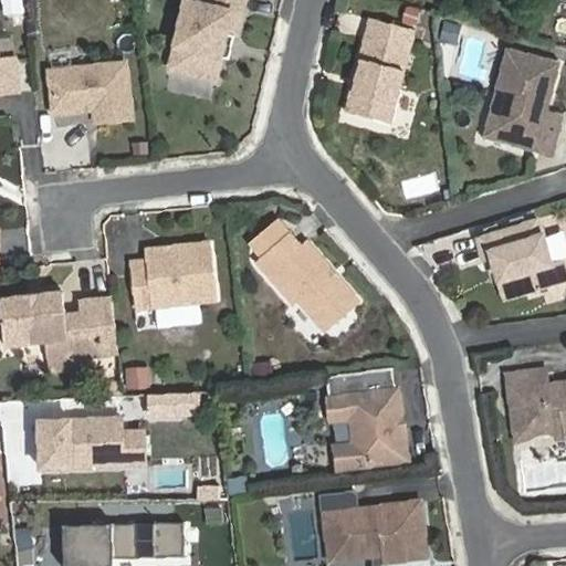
[(20,0),(12,0),(4,1),(7,12),(21,10),(20,0)]
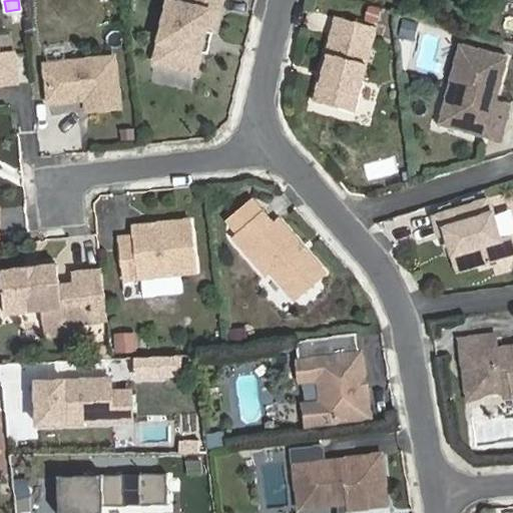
[(220,0),(195,0),(194,7),(170,1),(155,62),(196,72),(200,52),(205,31),(213,33),(220,0)]
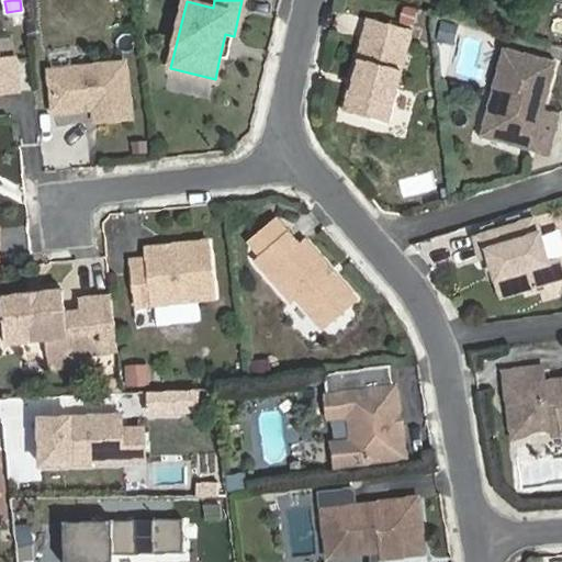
[(416,10),(405,7),(401,22),(413,24),(416,10)]
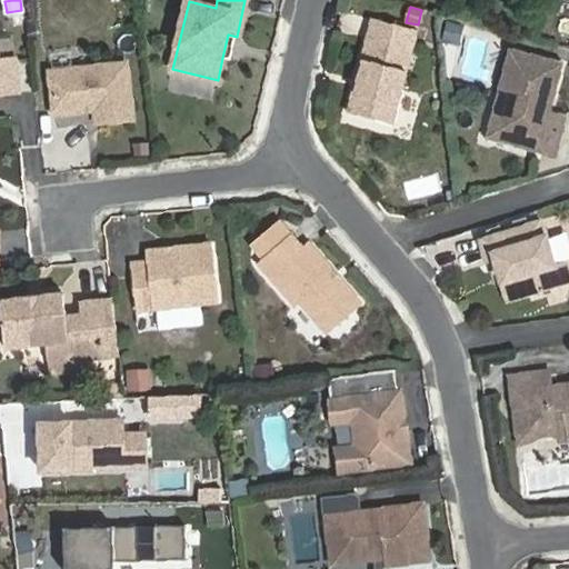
[(418,30),(372,18),(358,73),(363,76),(360,86),(355,85),(348,111),(395,122),(418,30)]
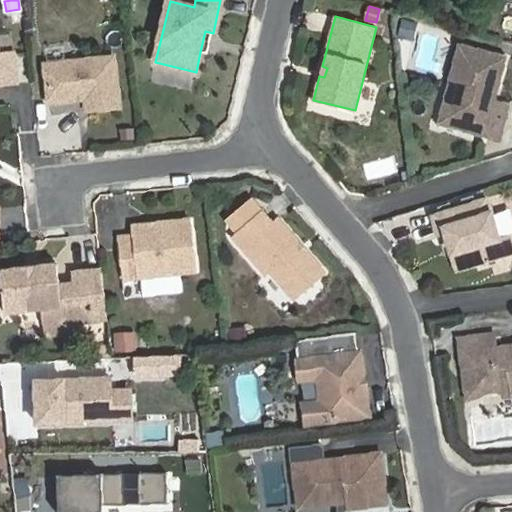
[(420,26),(404,22),(400,35),(417,40),(420,26)]
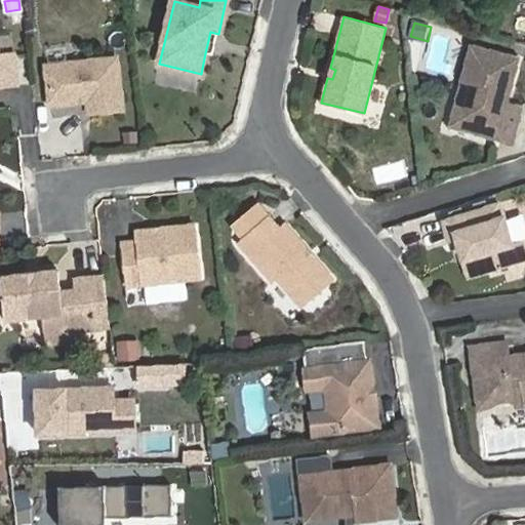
[(210,32),(205,53),(213,54),(218,34),(210,32)]
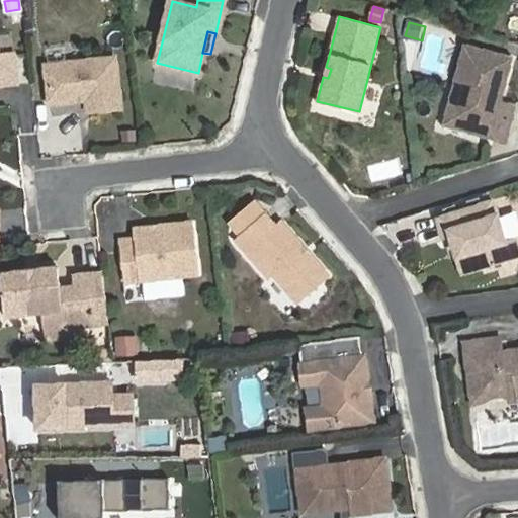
[(514,57),(465,45),(455,79),(463,81),(453,120),(494,131),(492,139),(508,143),(517,105),(503,101),(514,57)]
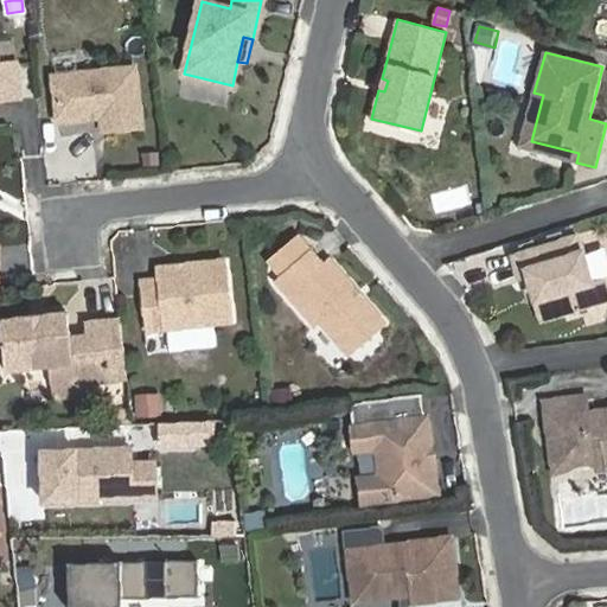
[(0,94),(1,95),(2,100),(20,97),(17,63),(0,65),(0,94)]
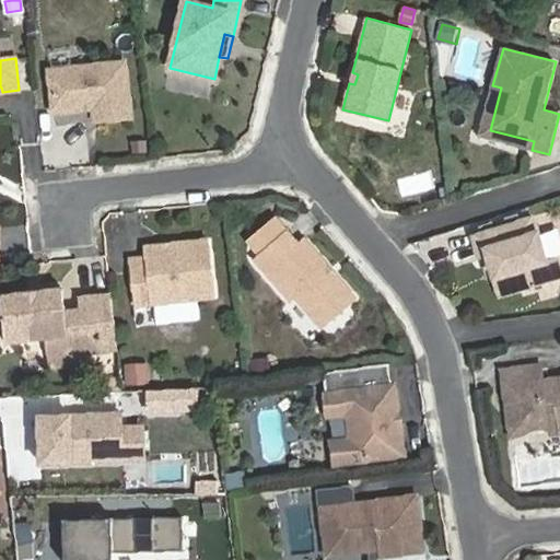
[(125,63),(50,72),(56,113),(95,108),(97,121),(131,118),(125,63)]
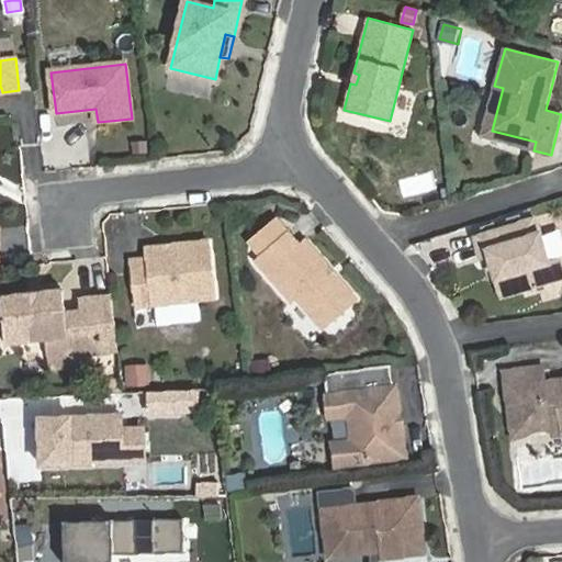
[(482,136),(534,150),(536,142),(492,131),(503,88),(494,86),(482,136)]
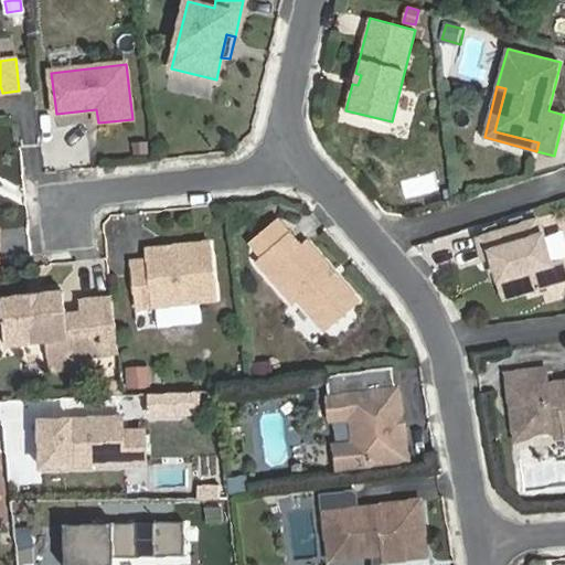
[(536,219),(478,237),(486,260),(493,258),(507,300),(564,281),(564,270),(562,259),(551,263),(536,219)]
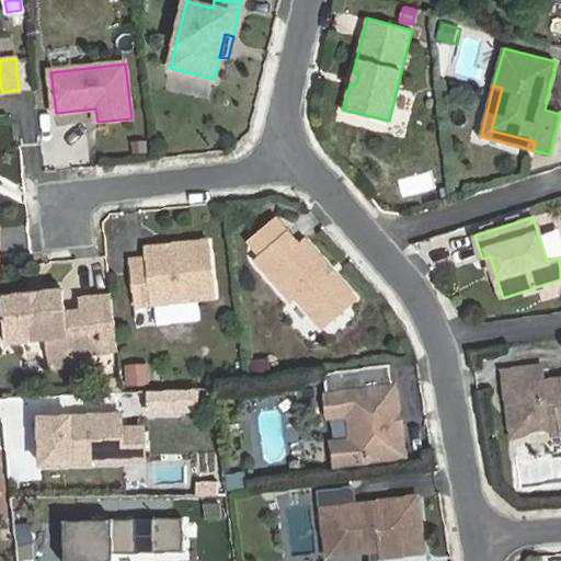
[(296,248),(286,235),(275,220),(249,240),(261,254),(252,261),(285,302),(290,298),(316,331),(350,304),(302,243),(296,248)]
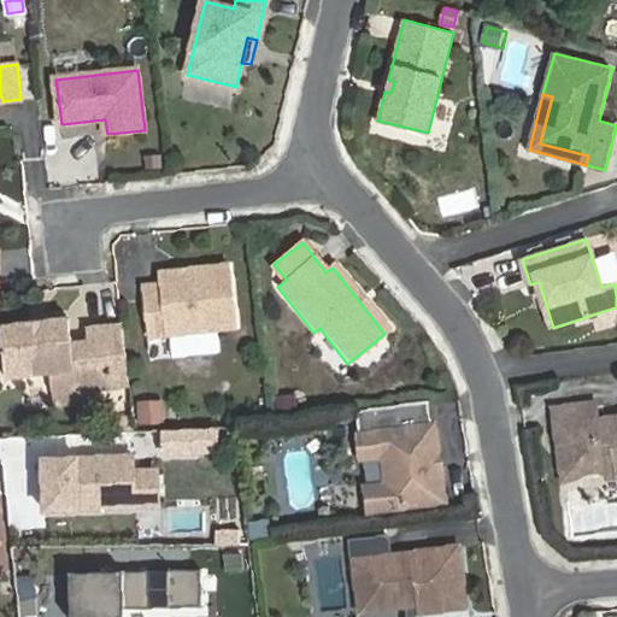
[(142,288),(148,336),(238,325),(230,265),(159,274),(160,286),(142,288)]
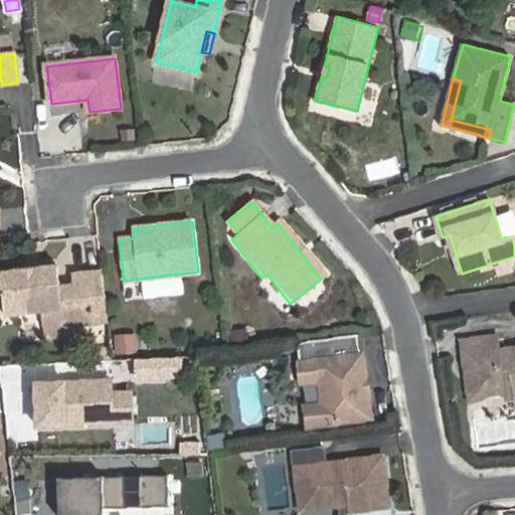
[(0,272),(5,315),(42,310),(61,308),(63,327),(79,325),(108,321),(102,270),(72,274),(73,285),(60,286),(57,266),(0,272)]
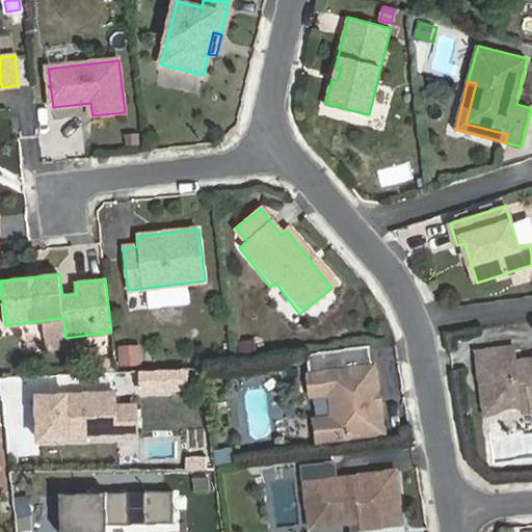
[(83,345),(82,336),(65,338),(63,318),(44,320),(47,349),(83,345)]
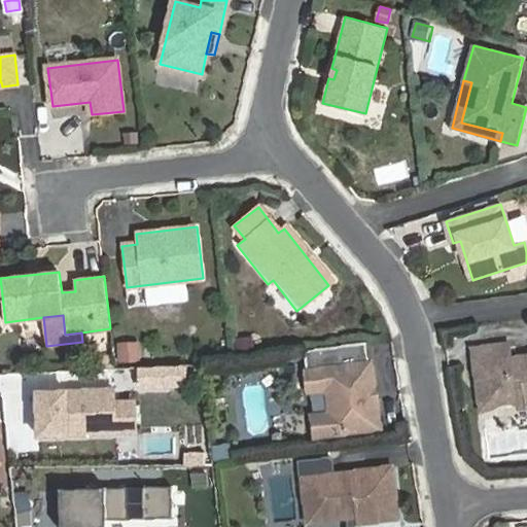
[(141,343),(117,343),(118,364),(142,362),(141,343)]
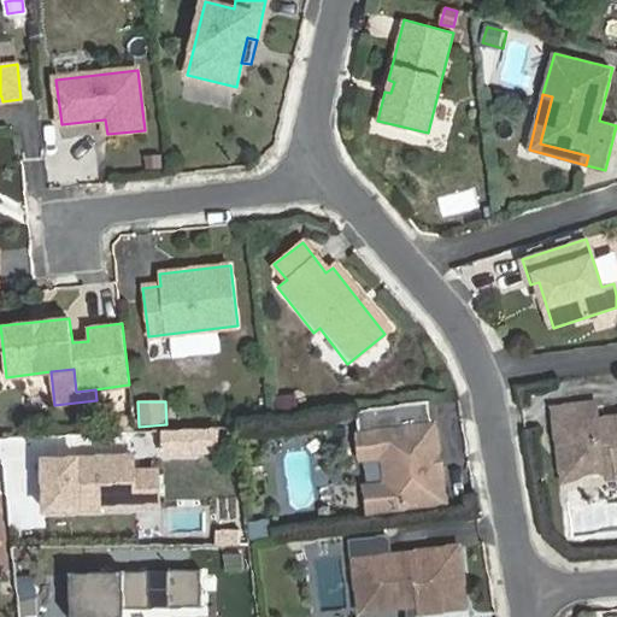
[(594,403),(552,409),(554,427),(560,427),(565,457),(586,474),(615,469),(616,479),(616,477),(616,417),(597,419),(594,403)]
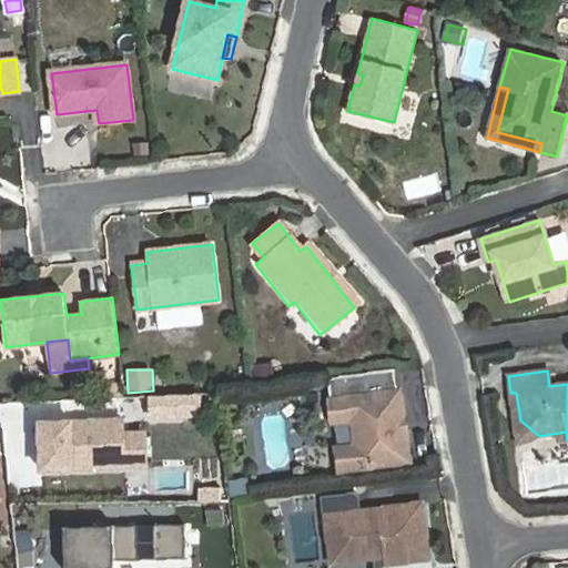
[(399,389),(331,398),(333,422),(351,419),(357,425),(358,438),(354,445),(336,447),(340,470),(408,462),(399,389)]
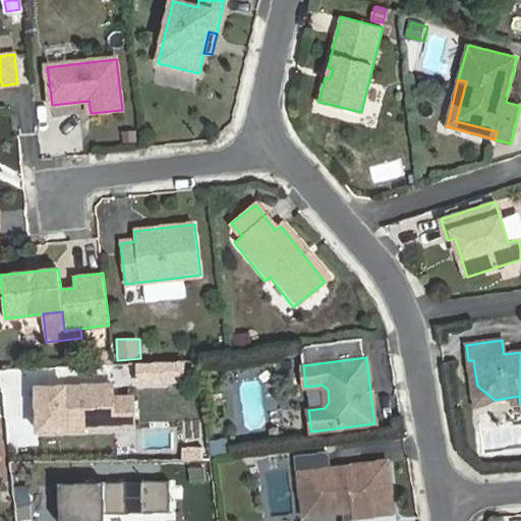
[(37,384),(38,439),(117,437),(137,435),(139,413),(136,395),(118,395),(119,384),(37,384)]
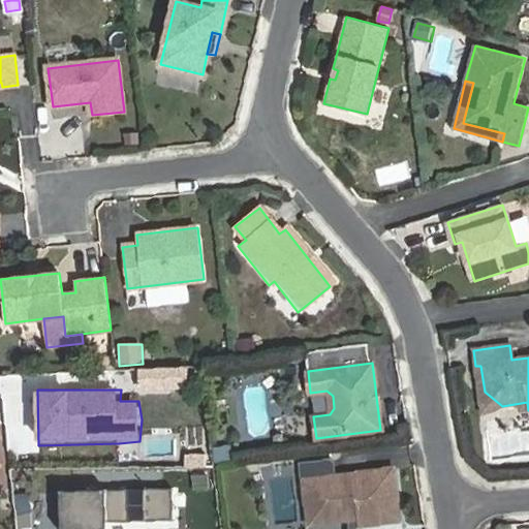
[(332,458),(300,462),(302,479),(315,477),(320,512),(331,521),(359,517),(360,525),(399,519),(393,466),(334,474),(332,458)]
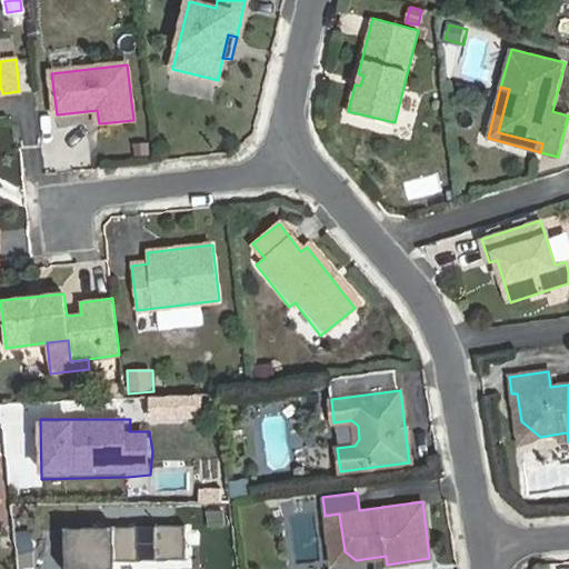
[(331,568),(350,568),(387,565),(386,556),(356,560),(345,551),(339,513),(325,516),(331,568)]
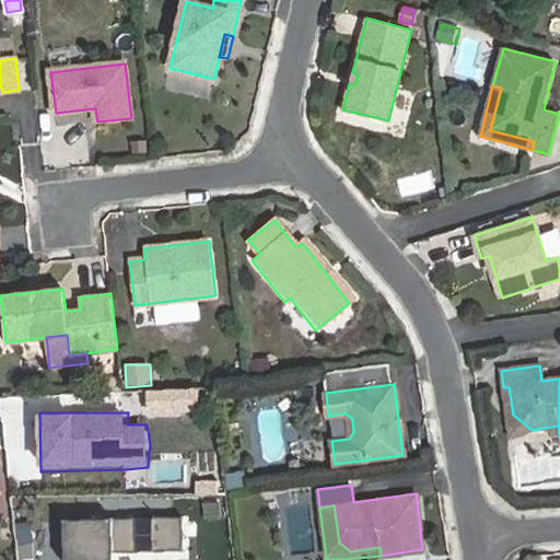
[(183,517),(65,521),(66,559),(115,559),(117,552),(184,549),(183,517)]
